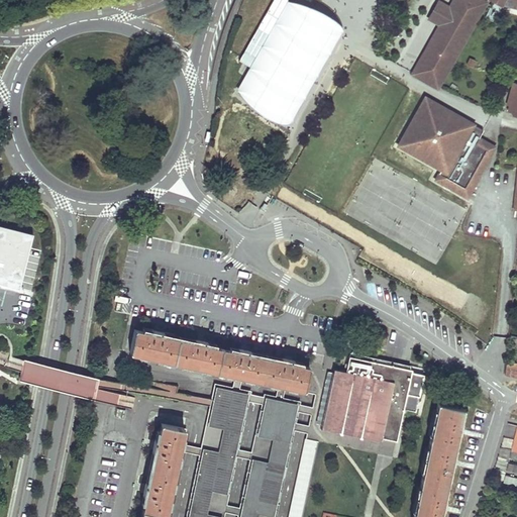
[(249,70),(288,2),(284,0),(274,0),(238,64),(249,70)]
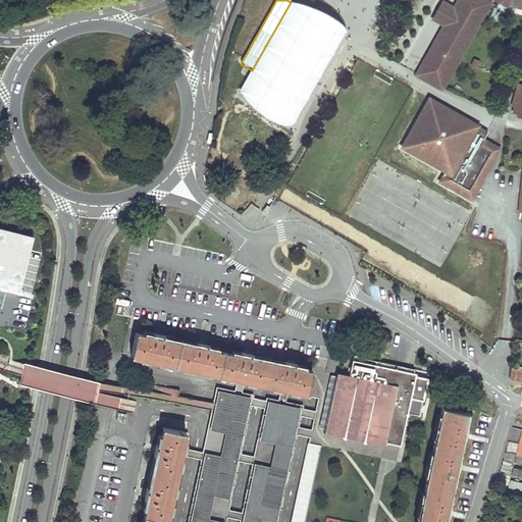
[(419,74),(442,88),(489,3),(485,1),(485,0),(461,0),(457,7),(455,11),(457,15),(431,61),(427,59),(419,74)]
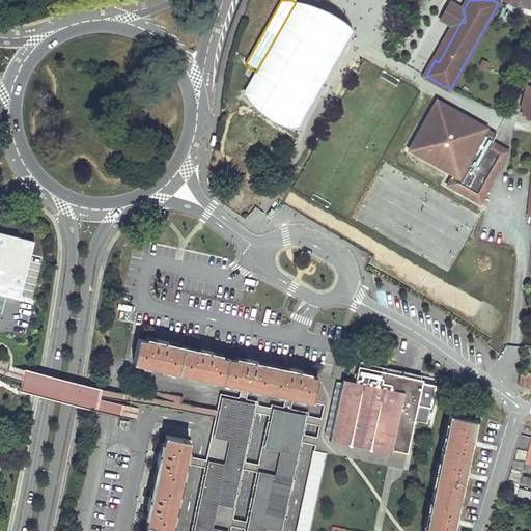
[(439,62),(465,16),(463,11),(465,7),(450,0),(439,21),(452,29),(435,60),(439,62)]
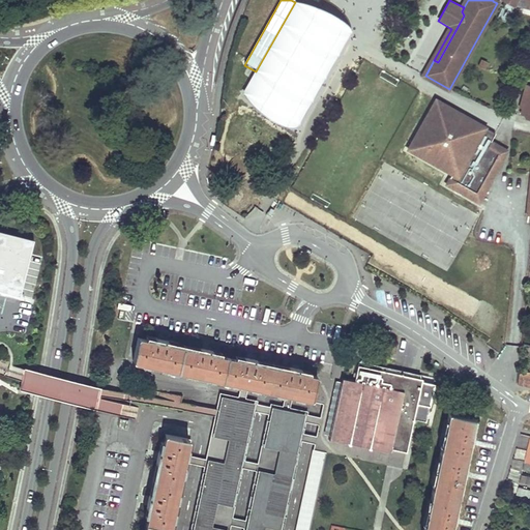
[(256,71),(242,92),(251,106),(266,118),(283,125),(299,128),(353,31),(341,21),(327,12),(313,6),(295,2),(256,71)]
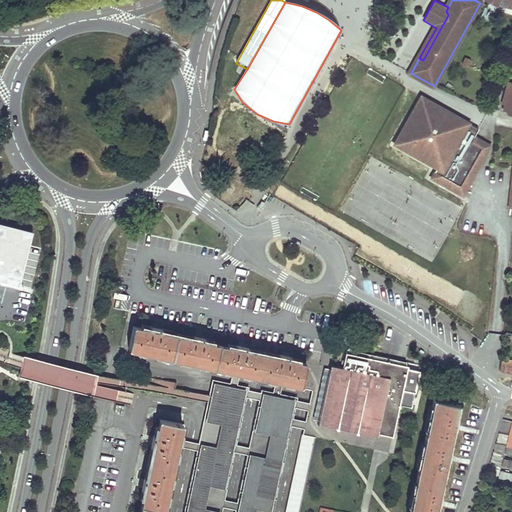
[(511,82),(508,81),(502,104),(505,105),(503,110),(508,112),(508,115),(511,115),(511,82)]
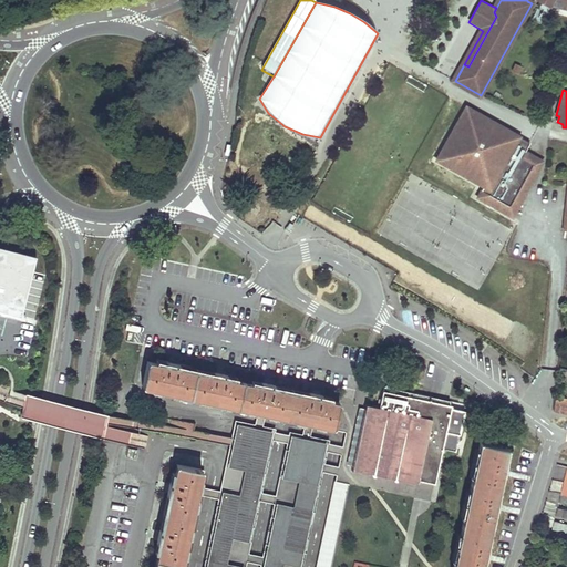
[(467,106),(452,133),(460,137),(472,117),(483,124),(487,119),(467,106)]
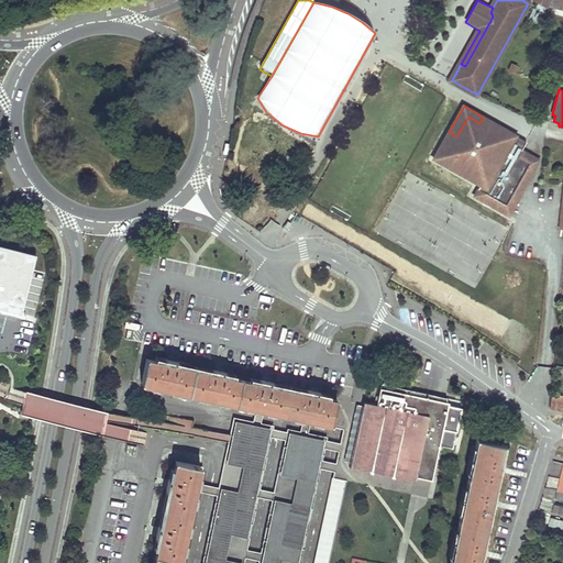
[(449,132),(433,158),(479,185),(473,196),(504,213),(517,190),(520,192),(539,161),(521,151),(527,142),(484,118),(479,123),(468,117),(456,136),(449,132)]
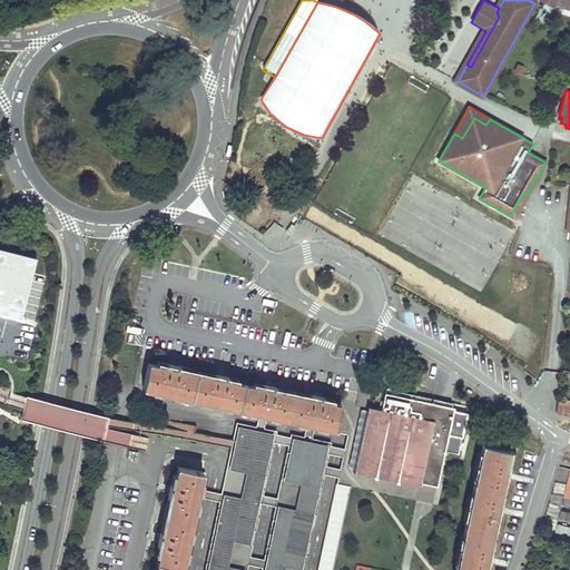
[(523,193),(510,216),(514,219),(528,196),(527,195),(523,193)]
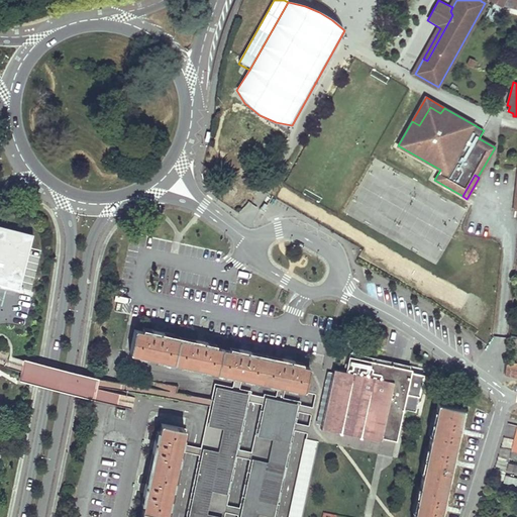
[(0,286),(20,291),(33,235),(0,226),(0,286)]
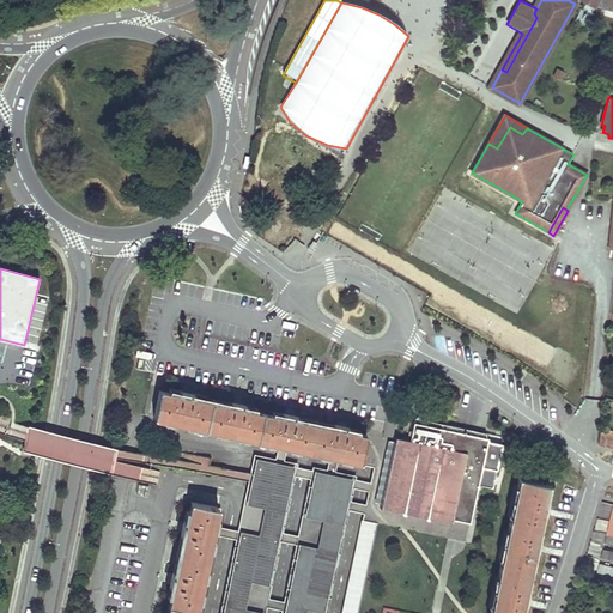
[(169,392),(161,389),(155,417),(362,461),(366,434),(358,432),(345,429),(346,425),(346,423),(343,422),(343,425),(341,425),(337,424),(335,428),(293,418),(295,414),(295,411),(292,411),(291,414),(285,413),(284,416),(242,407),(243,404),(244,401),(241,400),(240,404),(238,402),(234,402),(234,405),(212,401),(192,396),(192,393),(193,389),(189,389),(189,392),(187,392),(182,390),(182,394),(169,392)]
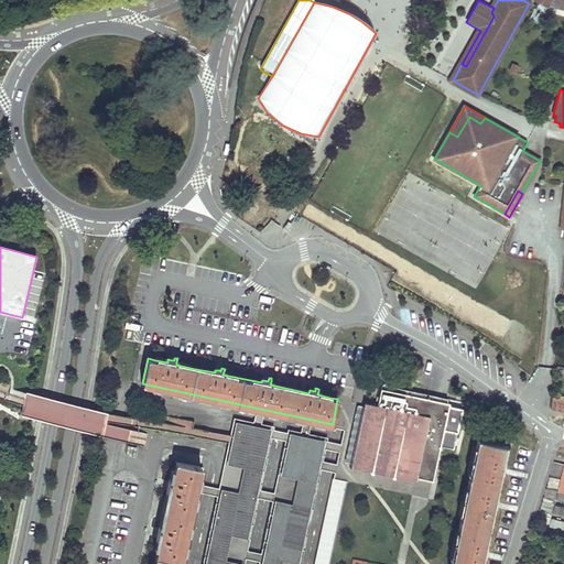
[(418,396),(381,388),(378,404),(366,401),(365,405),(364,404),(351,463),(353,463),(351,467),(415,481),(416,477),(433,480),(444,429),(457,432),(463,408),(449,405),(449,403),(418,396)]
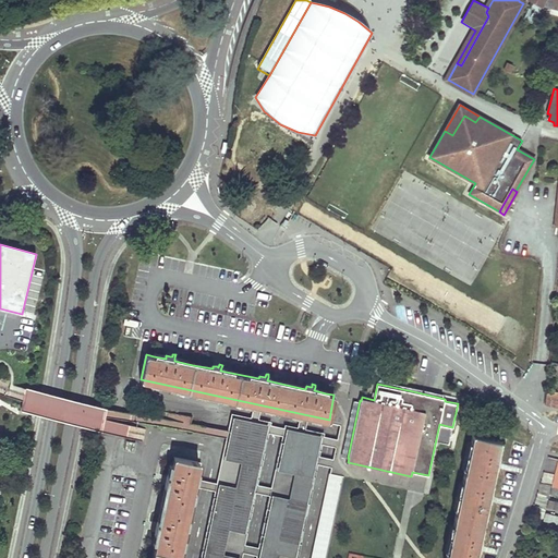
[(557,390),(546,388),(544,405),(557,408),(557,390)]
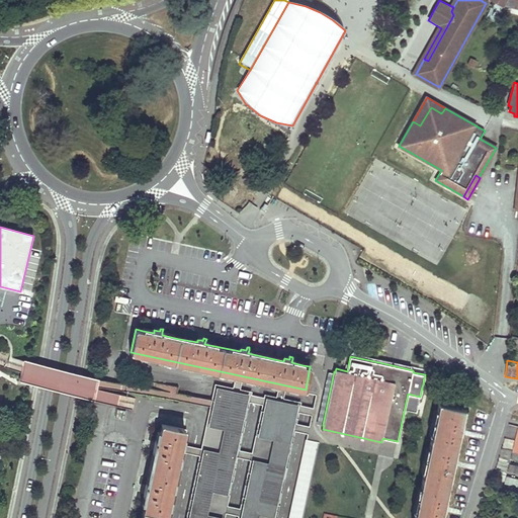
[(224,426),(238,430),(246,397),(220,392),(213,424),(224,426)]
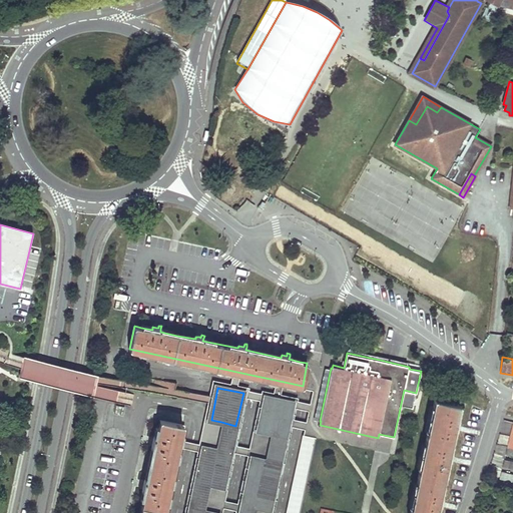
[(285,435),(292,403),(267,398),(261,429),(271,432),(285,435)]
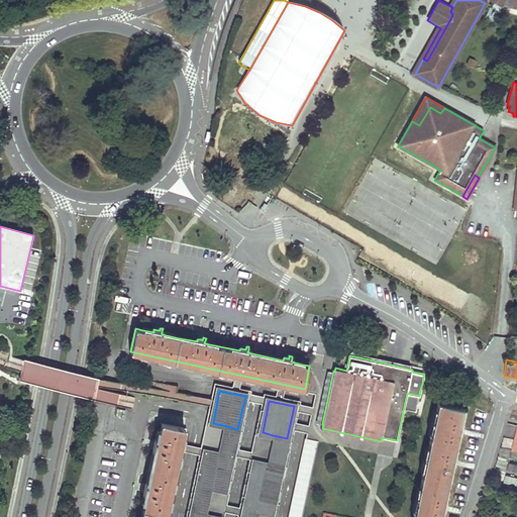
[(438,402),(413,516),(439,516),(440,511),(445,512),(447,504),(442,503),(450,466),(455,467),(456,458),(452,457),(457,434),(461,435),(463,427),(458,426),(462,407),(438,402)]
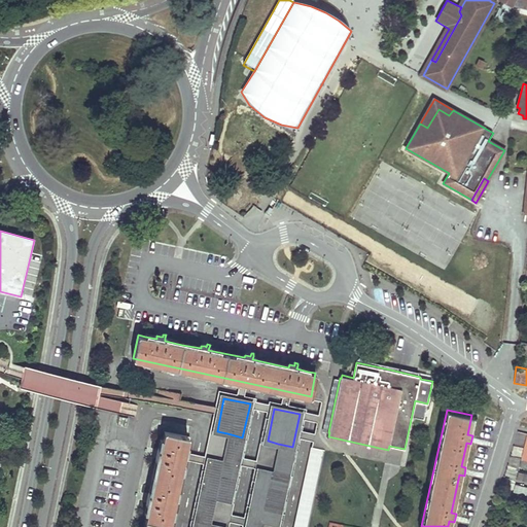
[(159,458),(151,493),(145,492),(145,496),(147,496),(146,500),(149,501),(145,522),(143,526),(168,526),(188,436),(165,431),(161,450),(154,449),(154,452),(157,453),(156,457),(159,458)]
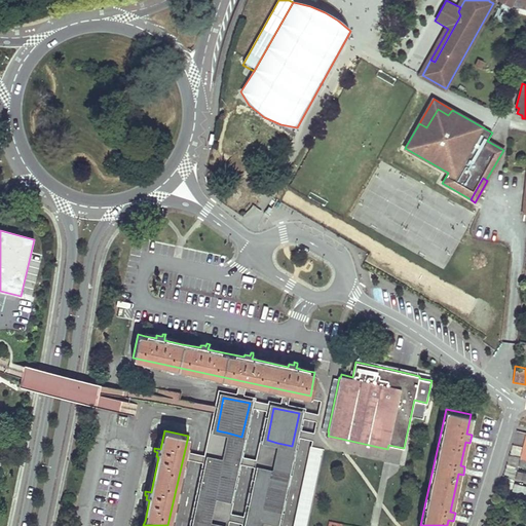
[(241,437),(227,433),(221,460),(236,464),(241,437)]
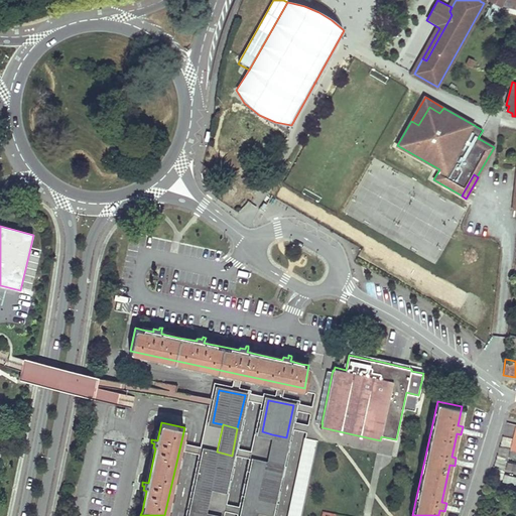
[(280,467),(286,437),(272,434),(266,464),(280,467)]
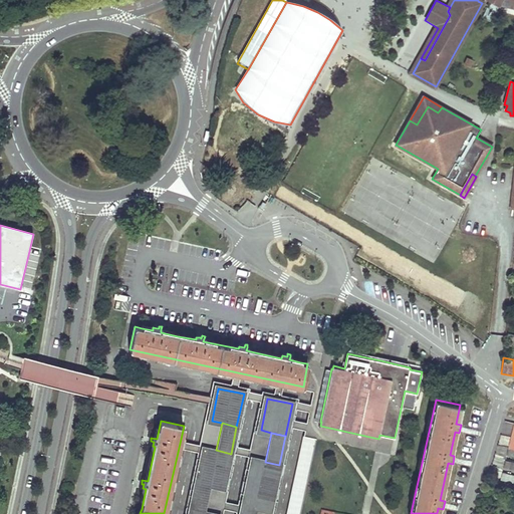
[(304,436),(303,436),(285,513),(300,513),(316,439),(304,436)]
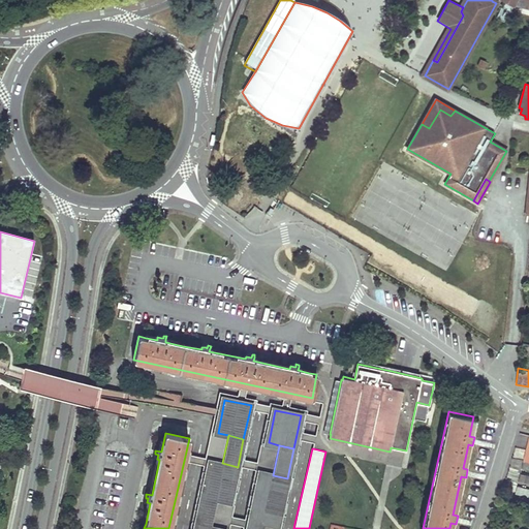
[(229,503),(238,467),(222,463),(212,461),(204,497),(217,500),(229,503)]
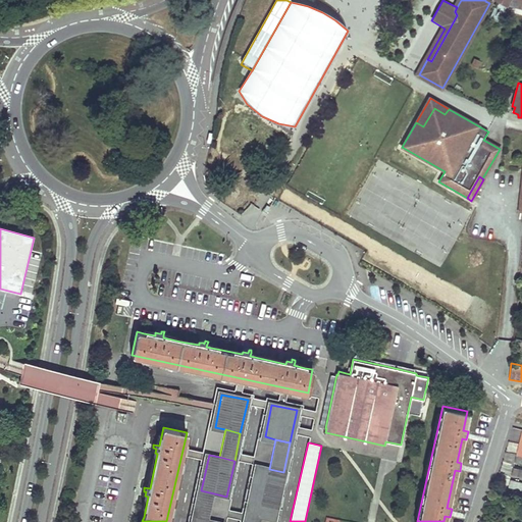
[(273,517),(283,472),(269,469),(258,467),(249,512),(259,514),(273,517)]
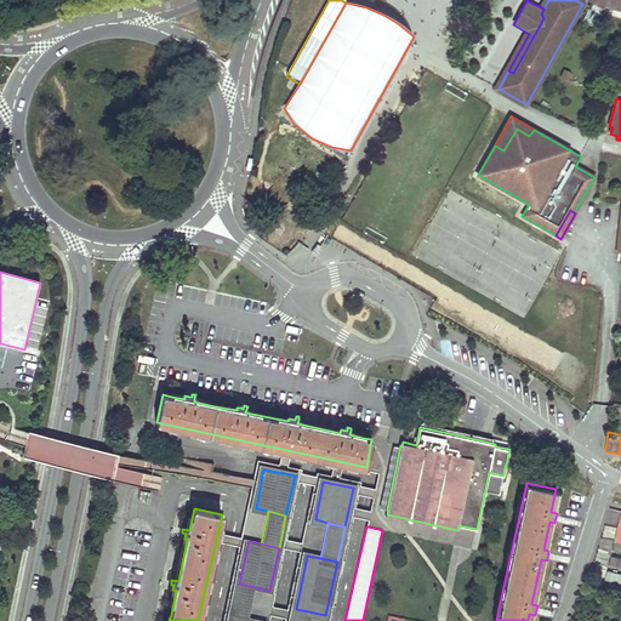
[(620,567),(620,558),(613,556),(610,564),(620,567)]
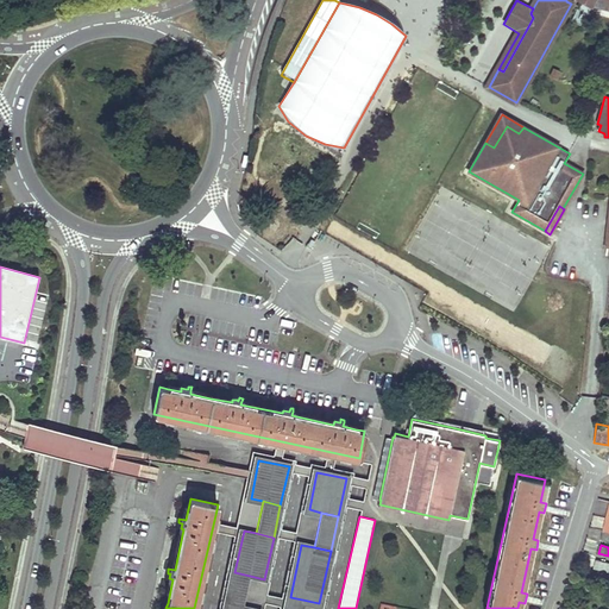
[(608,569),(608,563),(603,563),(597,560),(595,569),(608,572),(608,569)]
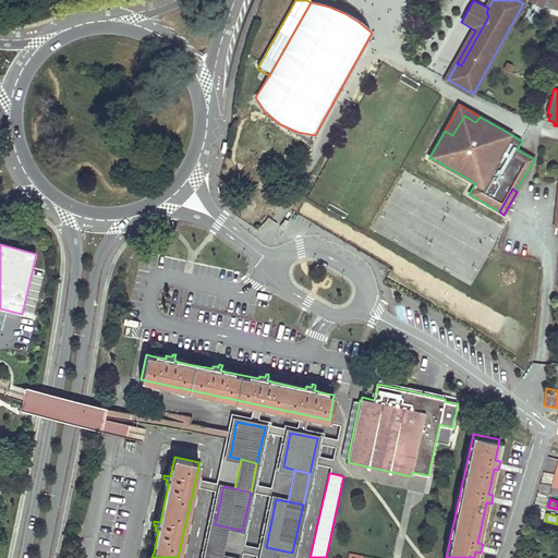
[(222,557),(229,528),(215,524),(208,555),(222,557)]
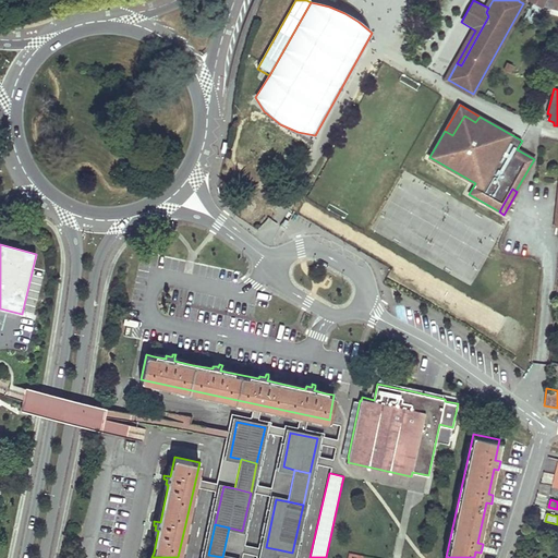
[(275,557),(277,549),(266,547),(263,557),(275,557)]
